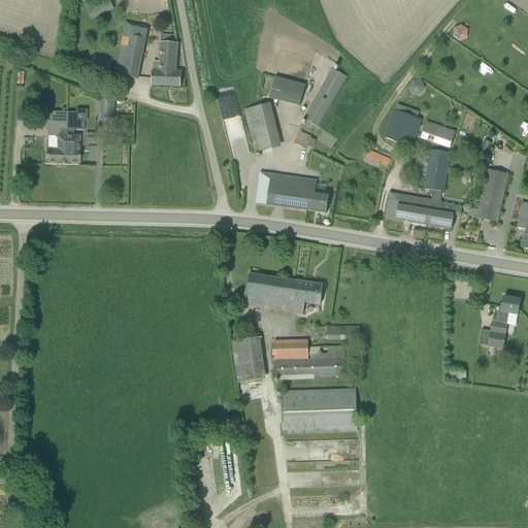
[(102,0),(86,8),(92,21),(114,9),(109,0),(102,0)]
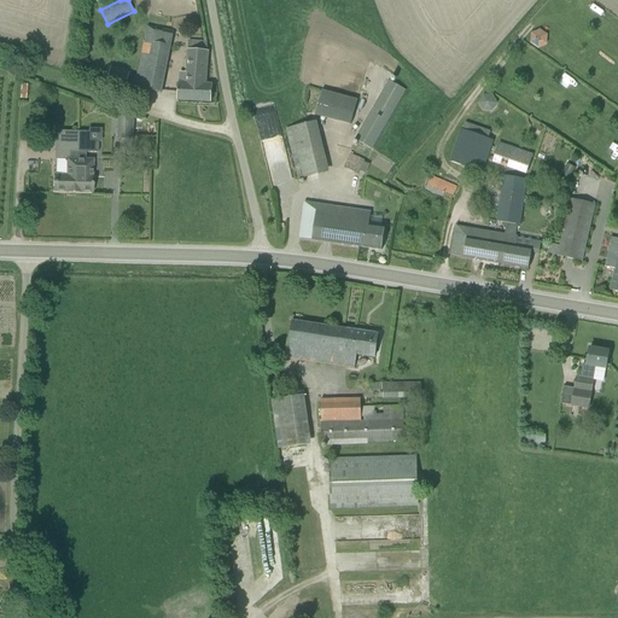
[(135,88),(162,94),(174,33),(147,27),(135,88)]
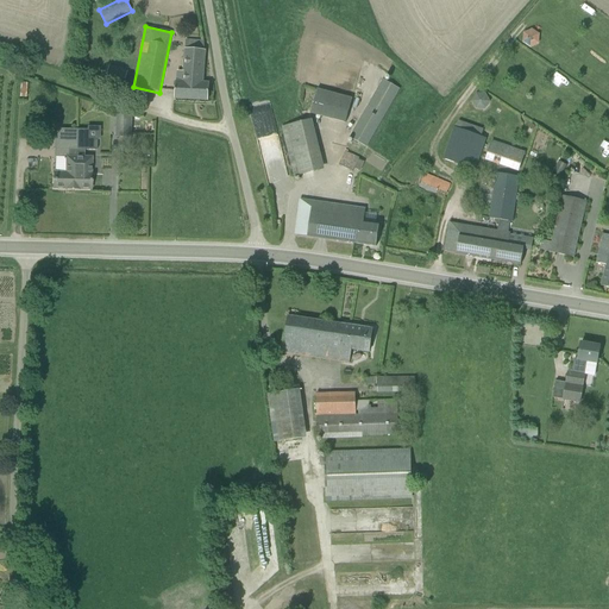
[(539,35),(532,30),(523,33),(522,43),(531,48),(539,44),(539,35)]
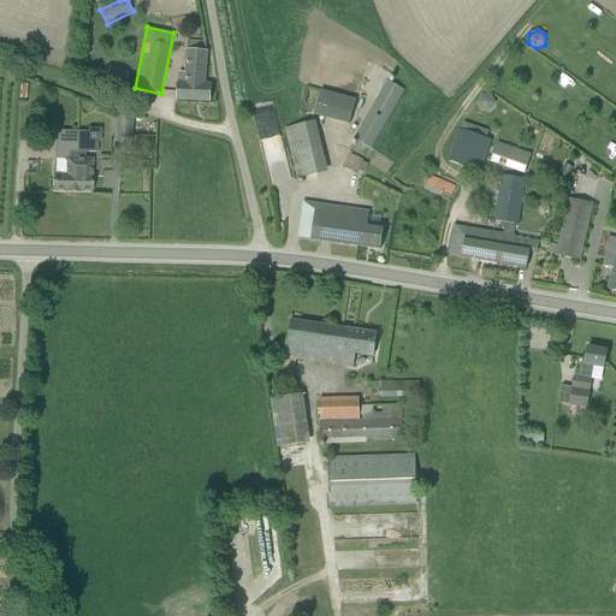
[(206,52),(207,42),(188,41),(185,83),(178,83),(177,101),(211,102),(212,84),(206,84),(208,52),(206,52)]
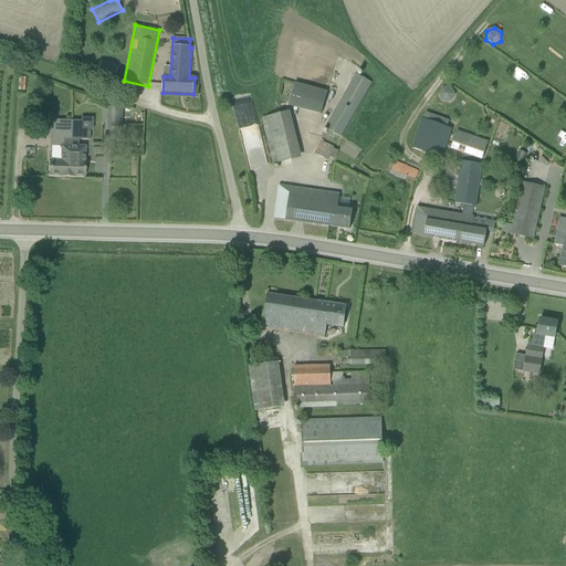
[(356,74),(345,93),(325,128),(341,137),(371,83),(356,74)]
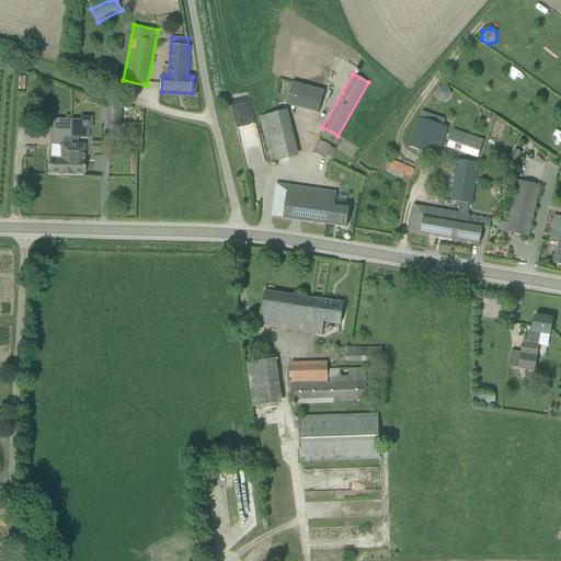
[(320,113),(325,90),(293,81),(287,104),(320,113)]
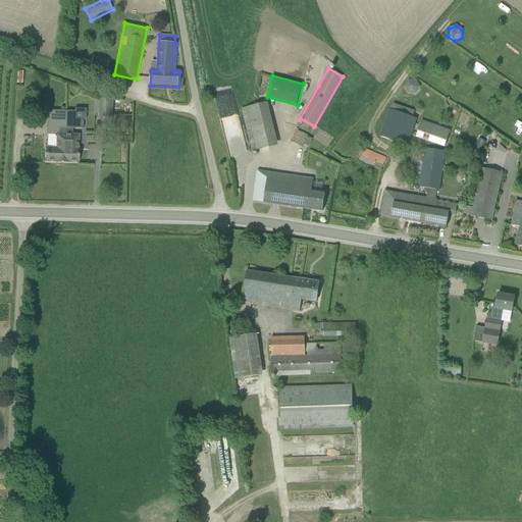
[(408,95),(416,95),(420,88),(416,81),(408,81),(404,87),(408,95)]
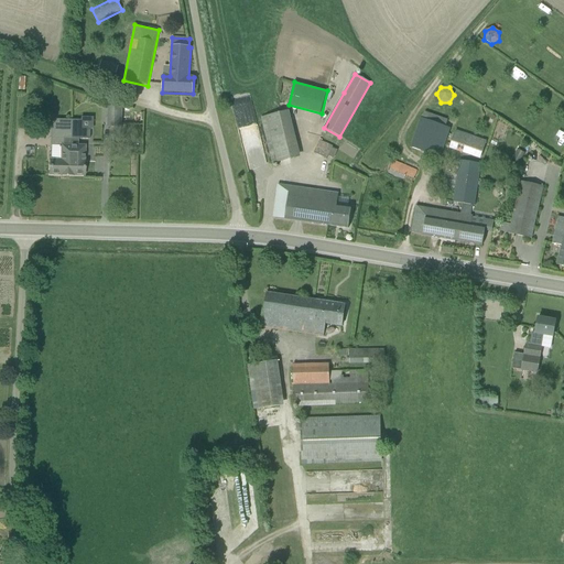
[(123,109),(108,108),(108,110),(108,129),(123,129),(123,109)]
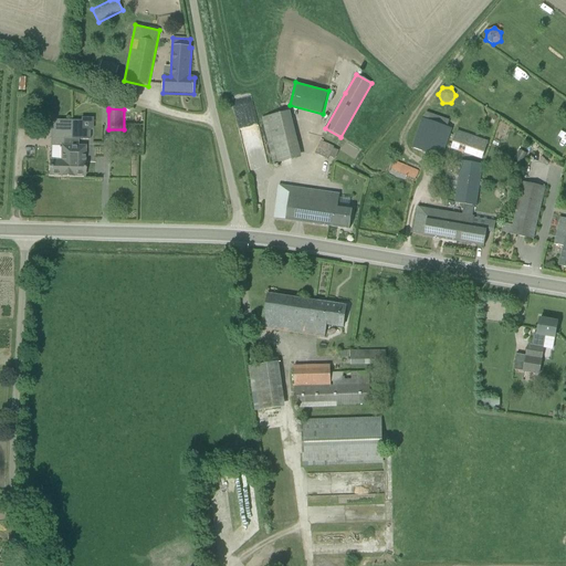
[(302,157),(291,112),(273,116),(263,119),(274,165),(284,161),(302,157)]
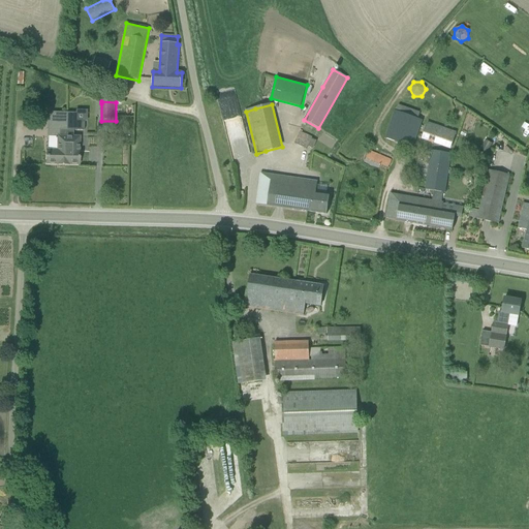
[(395,112),(385,138),(412,149),(423,121),(395,112)]
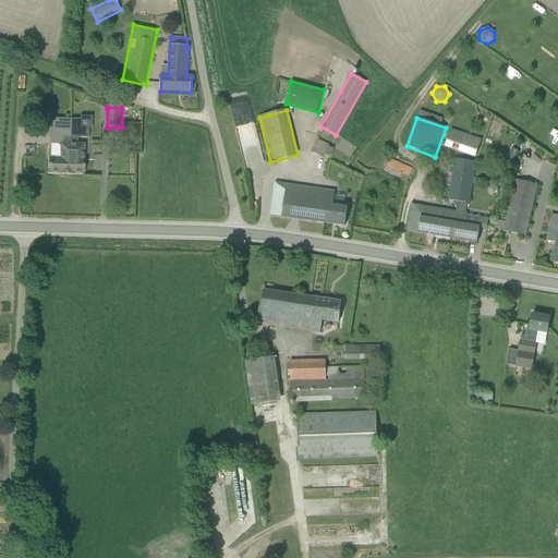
[(70,174),(70,137),(71,120),(52,119),(52,129),(50,129),(50,138),(61,138),(60,159),(49,159),(49,174),(50,174),(50,173),(59,174),(60,174),(70,174)]
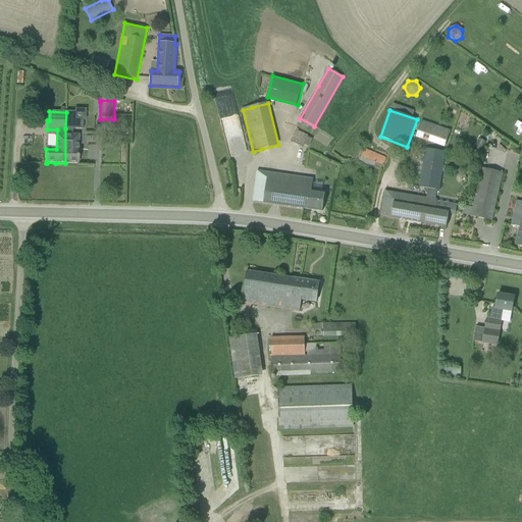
[(65,128),(65,163),(67,163),(68,163),(77,163),(79,136),(72,136),(72,128),(83,129),(83,121),(74,120),(75,112),(66,112),(65,128)]
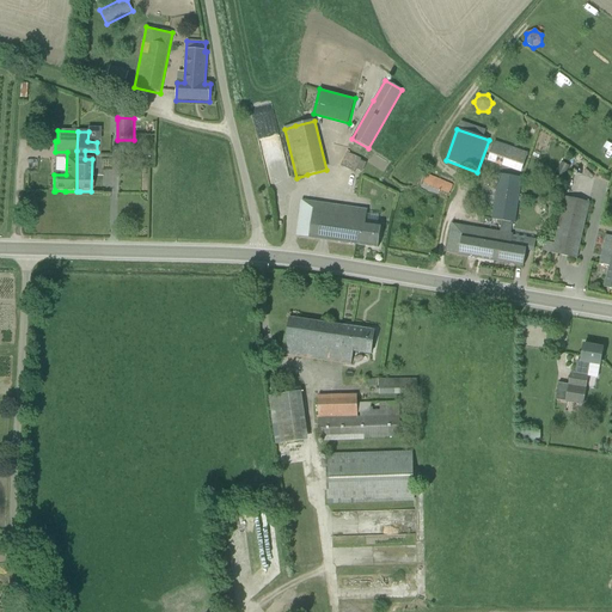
[(494,142),(488,161),(521,173),(528,154),(494,142)]
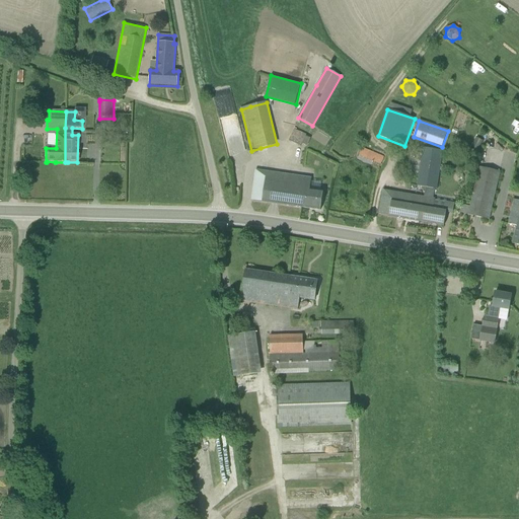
[(502,134),(512,138),(515,130),(506,126),(502,134)]
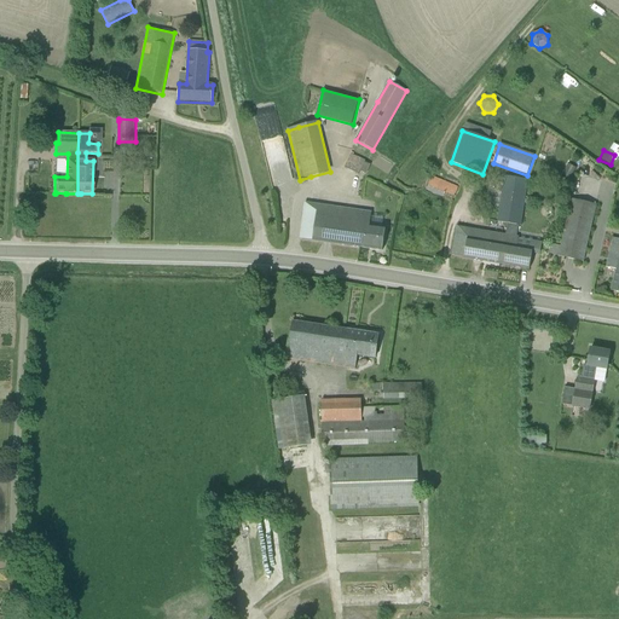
[(365,162),(351,155),(345,168),(359,175),(365,162)]
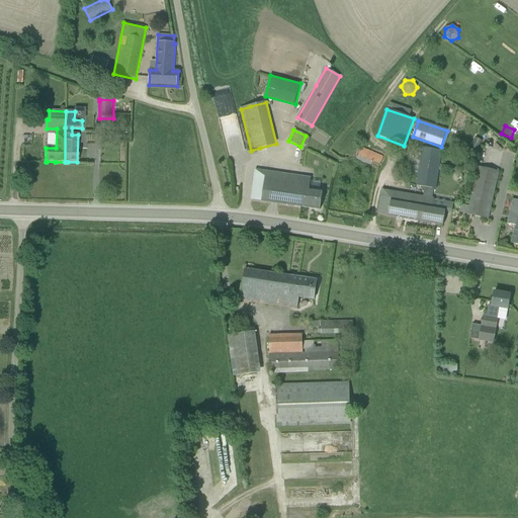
[(483,141),(476,138),(470,148),(478,151),(483,141)]
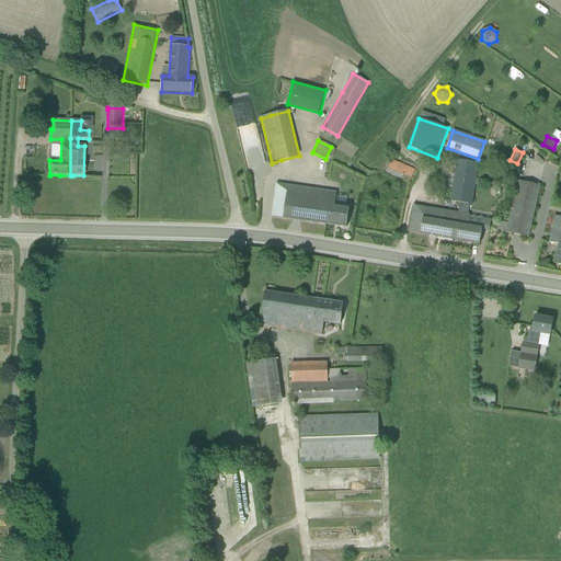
[(474,191),(479,163),(457,160),(451,202),(460,203),(470,205),(472,205),(474,191)]
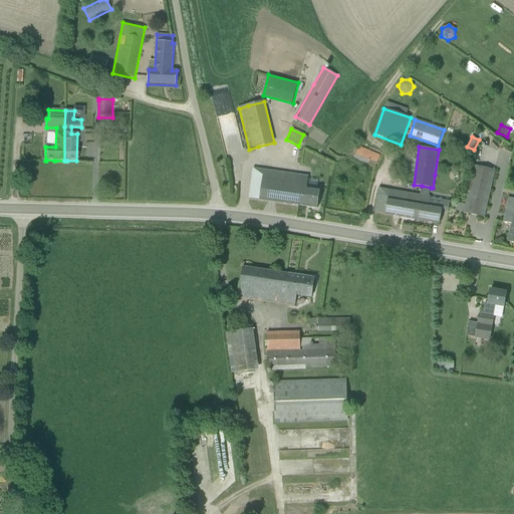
[(358,148),(354,158),(365,163),(366,160),(376,165),(380,157),(358,148)]
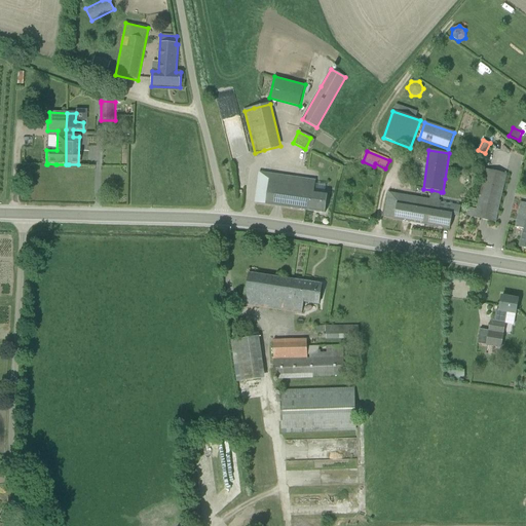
[(466,216),(495,223),(506,175),(486,170),(477,210),(468,208),(466,216)]
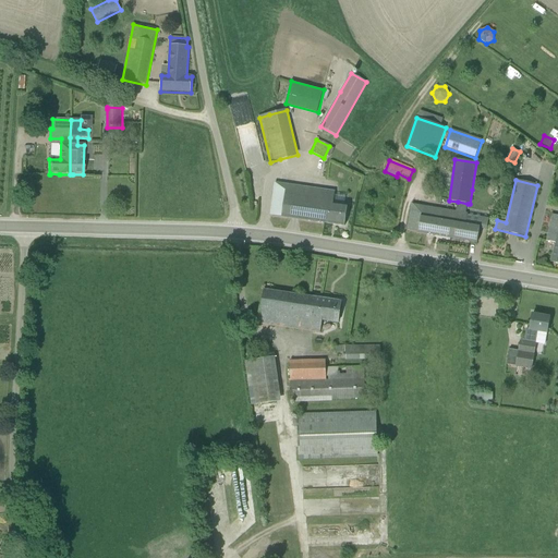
[(335,192),(275,183),(270,216),(282,217),(282,218),(344,227),(348,205),(334,203),(335,192)]
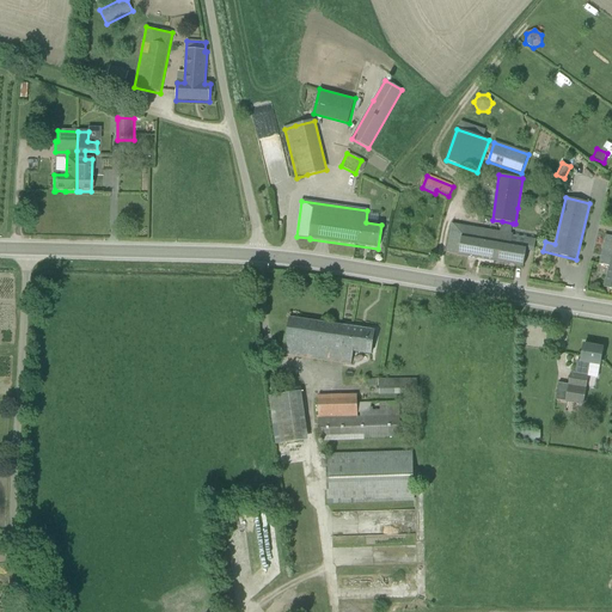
[(513,224),(502,221),(500,233),(499,233),(494,262),(524,267),(527,248),(512,245),(513,236),(510,234),(513,224)]
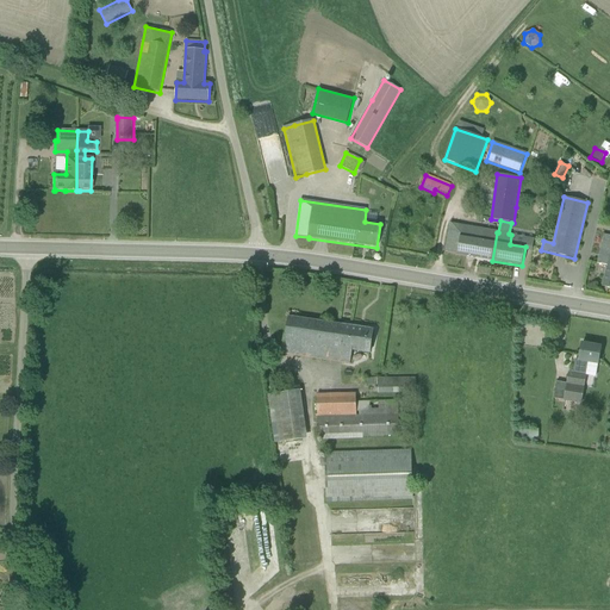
[(492,261),(497,232),(450,224),(446,253),(458,255),(492,261)]
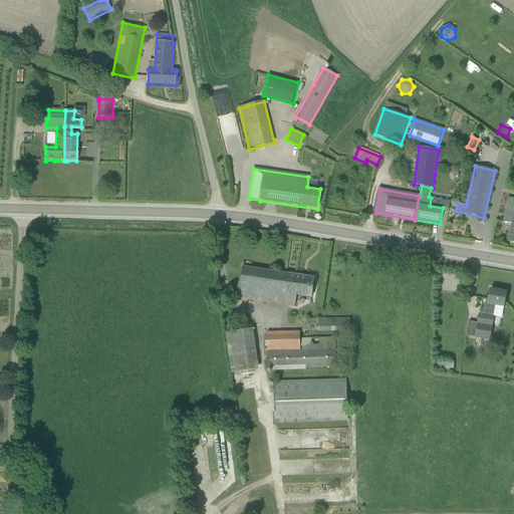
[(513,199),(509,199),(504,223),(512,225),(508,241),(507,242),(508,242),(513,243),(513,199)]
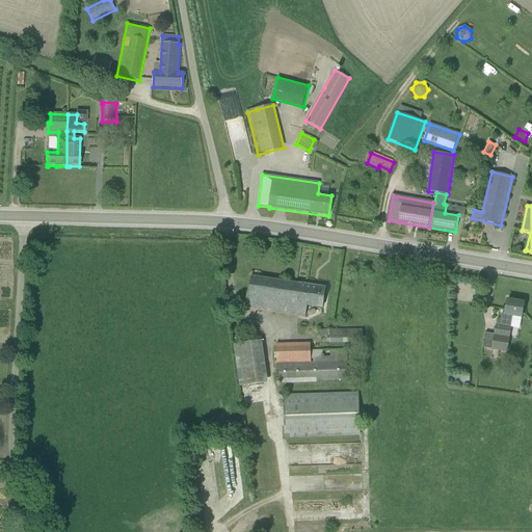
[(322,309),(325,288),(251,276),(246,309),(306,317),(307,306),(322,309)]
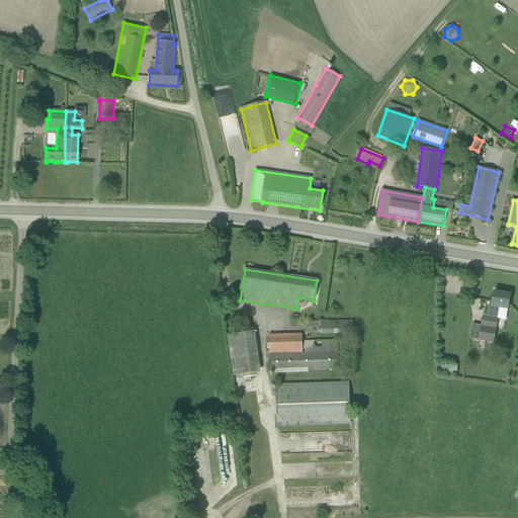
[(479,342),(494,343),(495,334),(497,320),(499,309),(508,310),(510,295),(494,292),(492,307),(489,306),(487,316),(484,315),(484,318),(483,318),(479,342)]
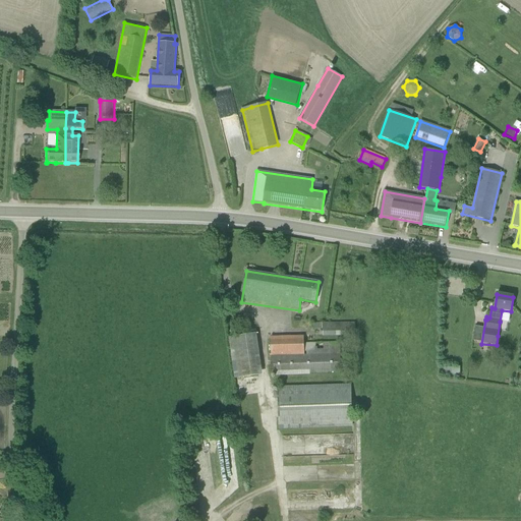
[(355,324),(313,324),(313,330),(323,330),(323,335),(355,335),(355,324)]
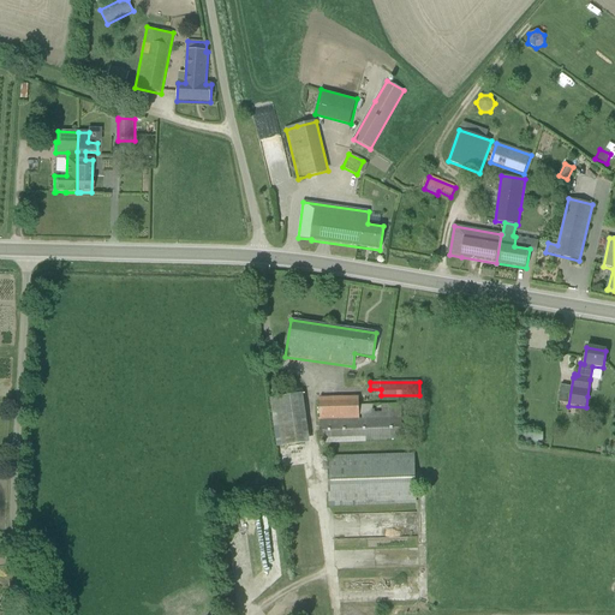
[(305,394),(276,396),(281,445),(310,442),(305,394)]
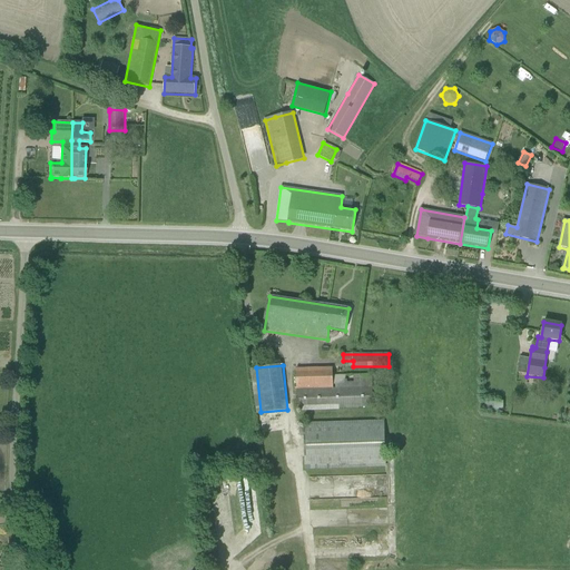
[(321,372),(322,390),(296,390),(297,410),(373,408),(372,375),(333,376),(333,371),(321,372)]
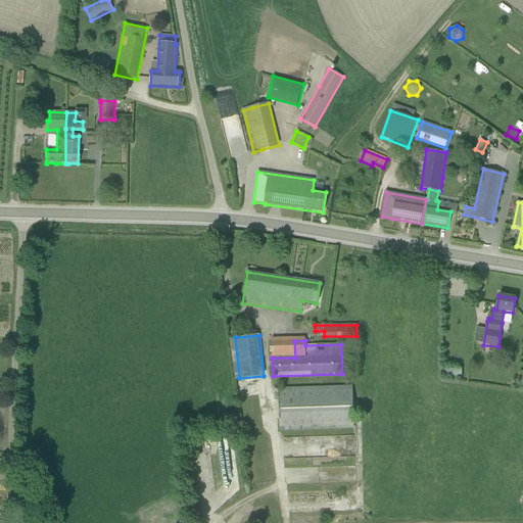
[(352,387),(279,389),(281,430),(353,428),(352,387)]
